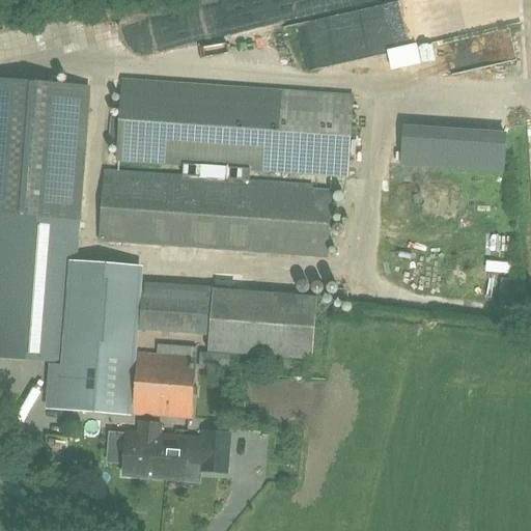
[(0,358),(60,363),(60,368),(51,368),(48,408),(129,414),(140,269),(81,263),(75,262),(90,83),(0,77),(0,358)]
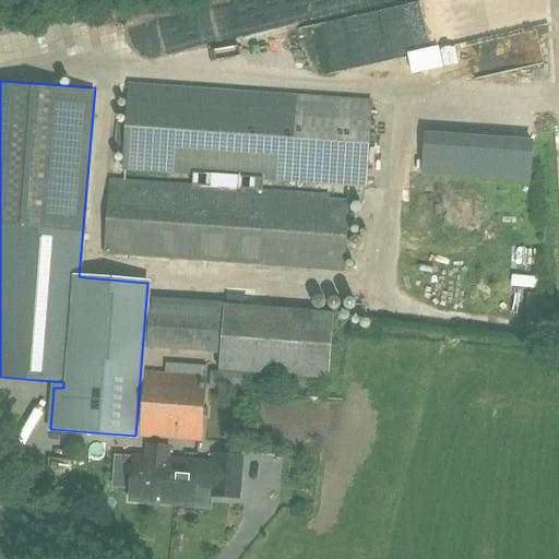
[(262,195),(263,178),(365,185),(370,102),(128,85),(122,168),(193,174),(192,190),(262,195)]
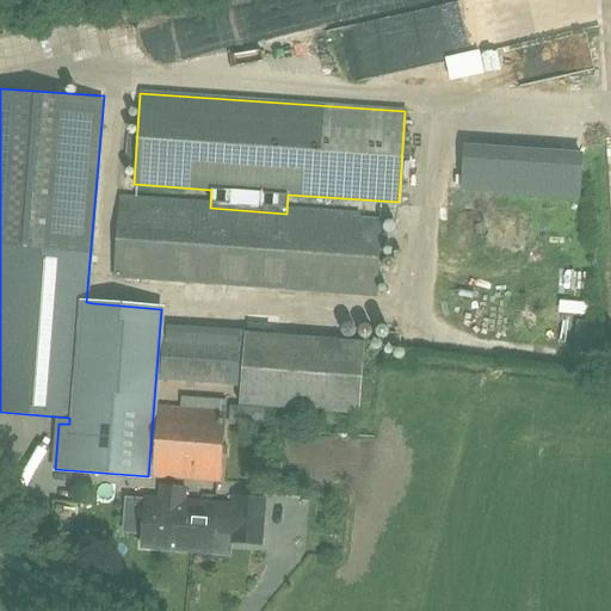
[(376,295),(381,220),(287,214),(210,208),(118,202),(113,277),(376,295)]
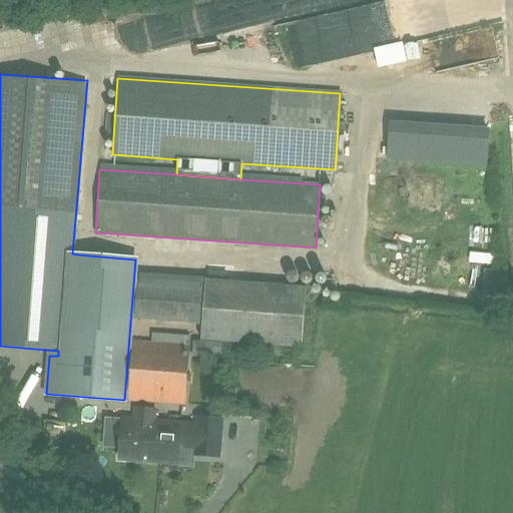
[(303,347),(307,287),(205,280),(200,340),(303,347)]
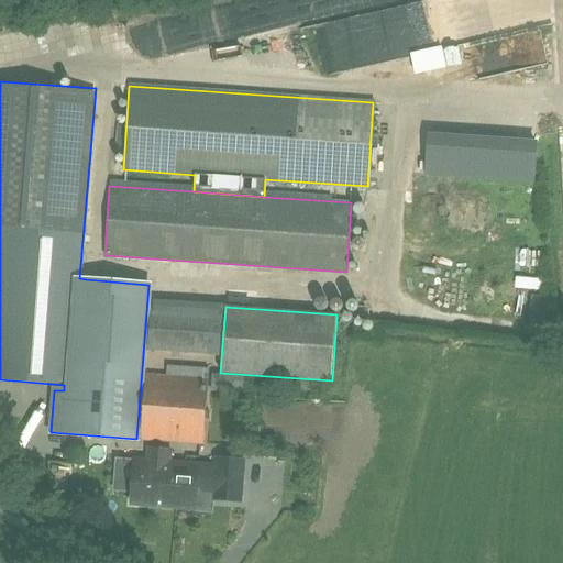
[(164,376),(147,375),(142,439),(201,443),(208,367),(165,364),(164,376)]
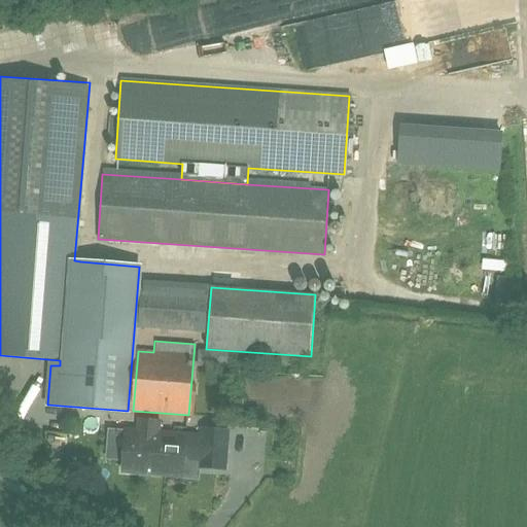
[(157,443),(159,432),(160,421),(139,419),(137,435),(126,434),(123,470),(164,473),(166,448),(160,448),(161,443),(157,443)]
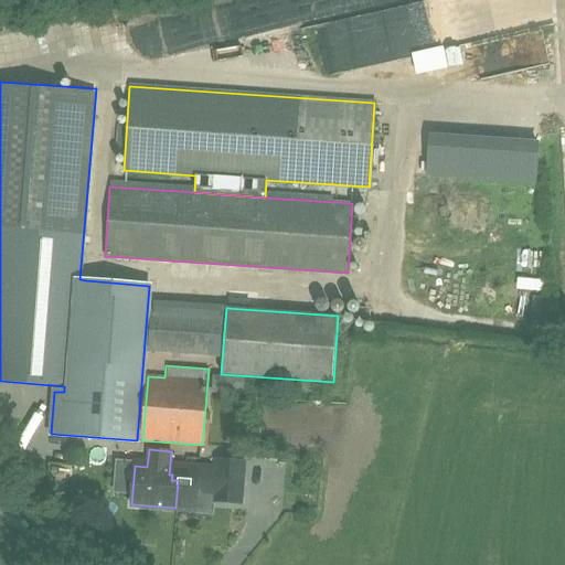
[(216,467),(170,464),(169,475),(172,475),(171,480),(178,480),(176,508),(195,510),(196,493),(214,494),(214,500),(241,502),(244,461),(216,459),(216,467)]
